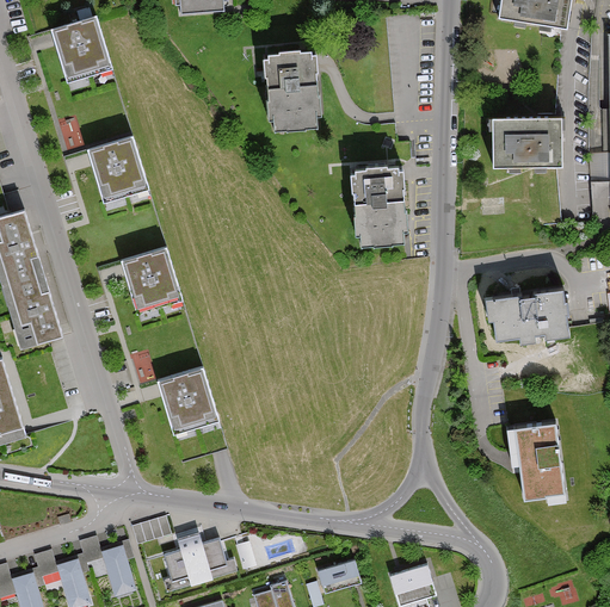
[(173,0),(173,1),(179,1),(179,10),(225,6),(223,0),(173,0)]
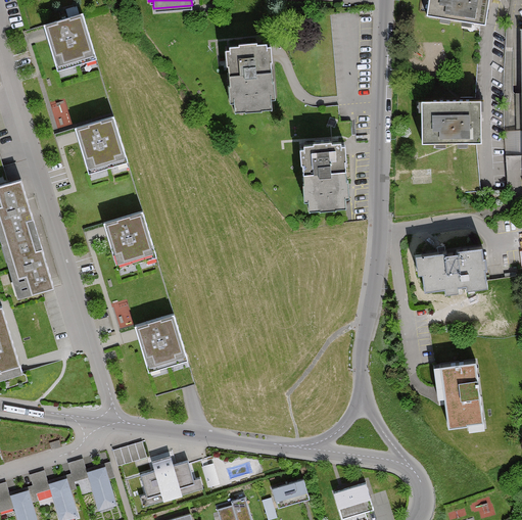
[(422,0),(420,16),(479,25),(482,0),(422,0)]
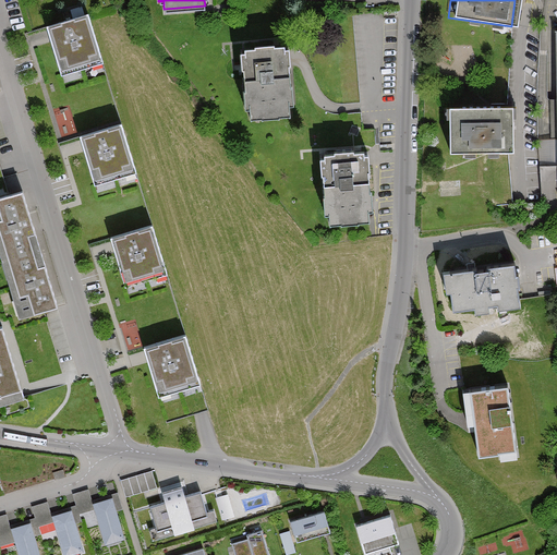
[(59,76),(101,62),(87,14),(43,29),(59,76)]
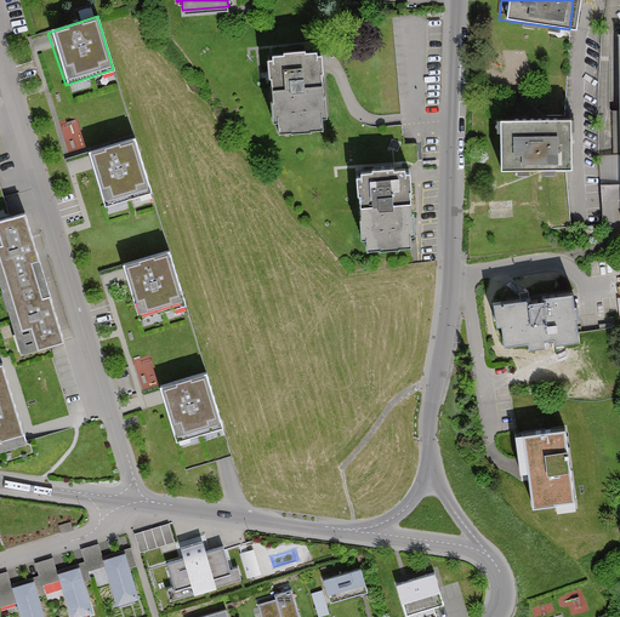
[(318,51),(266,55),(269,126),(323,123),(318,51)]
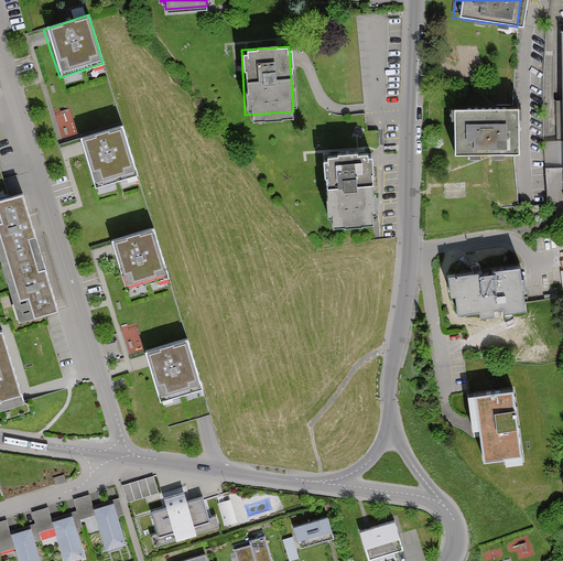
[(511,108),(448,110),(450,155),(512,154),(511,108)]
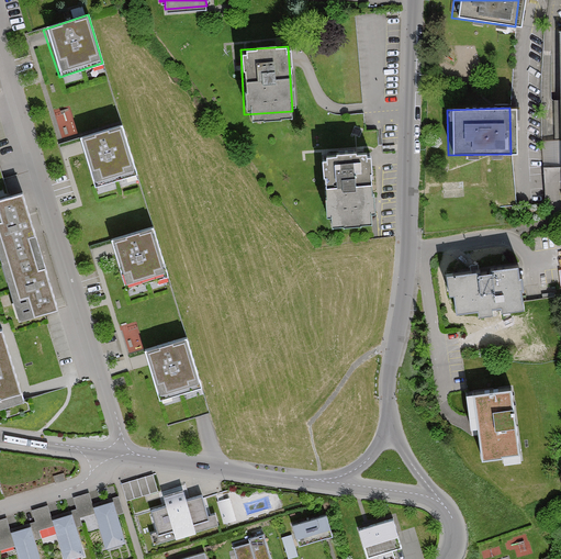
[(92,182),(134,170),(121,129),(79,141),(92,182)]
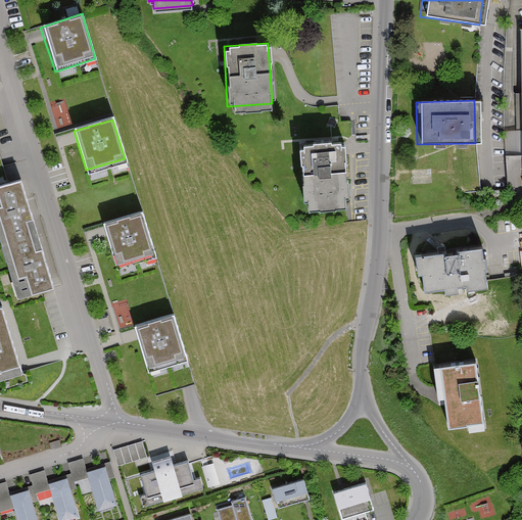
[(351,145),(307,148),(311,207),(354,205),(351,145)]
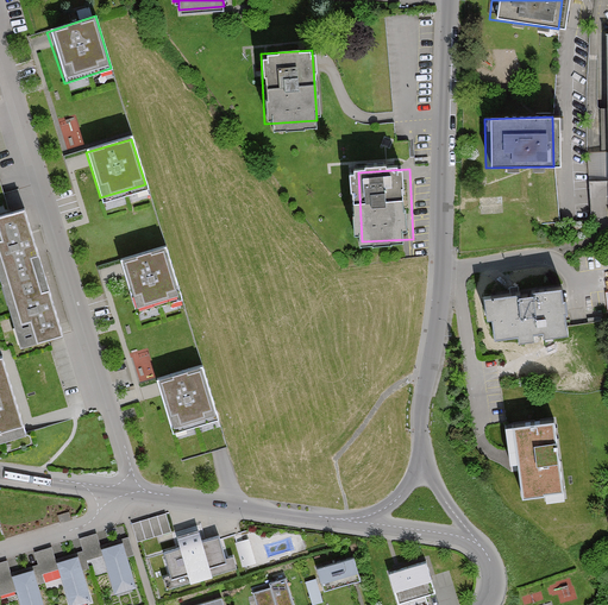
[(502,193),(480,193),(481,209),(502,209),(502,193)]
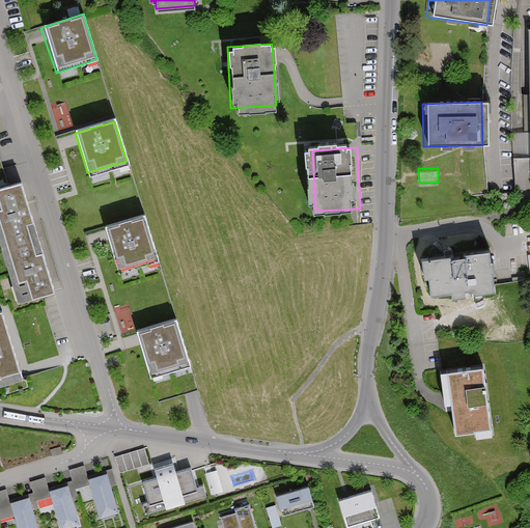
[(37,233),(21,183),(0,190),(0,246),(37,233)]
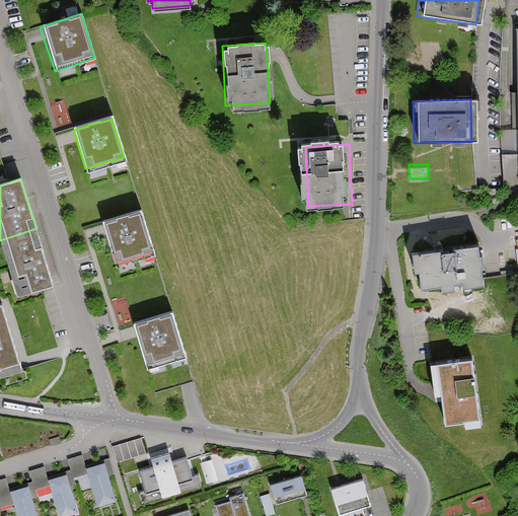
[(115,265),(152,253),(139,210),(101,221),(115,265)]
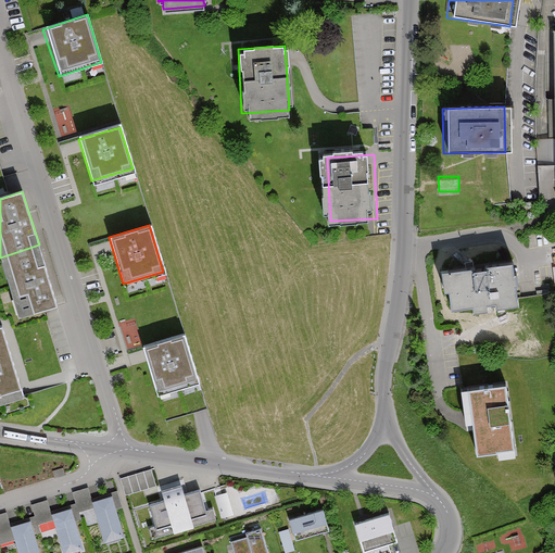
[(0,258),(19,318),(58,305),(39,244),(0,258)]
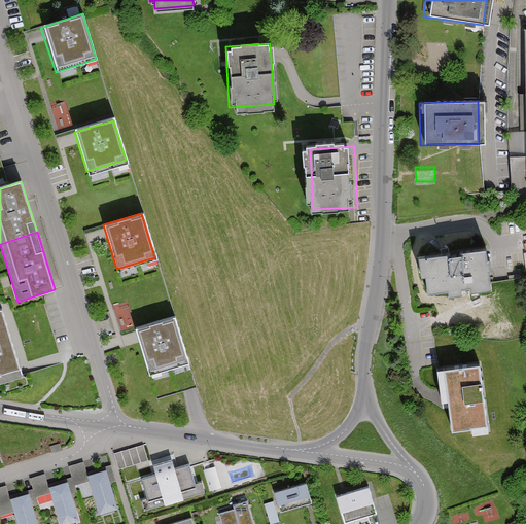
[(478,250),(416,258),(421,297),(483,289),(481,278),(478,250)]
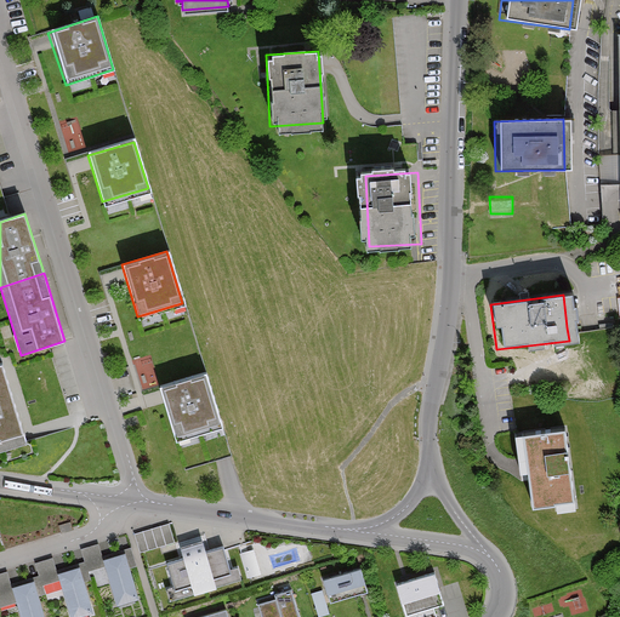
[(0,449),(24,441),(0,364),(0,449)]
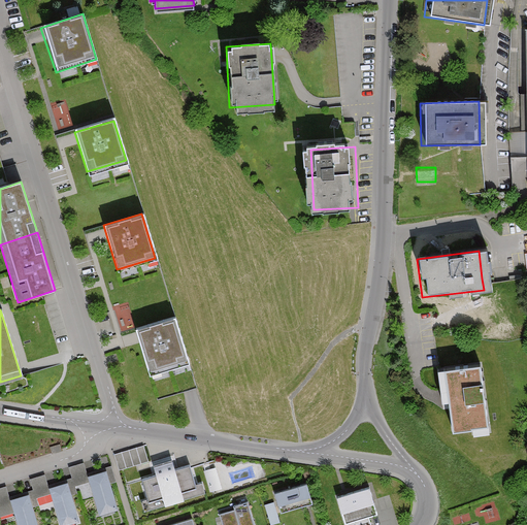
[(171,318),(132,329),(145,372),(185,360),(171,318)]
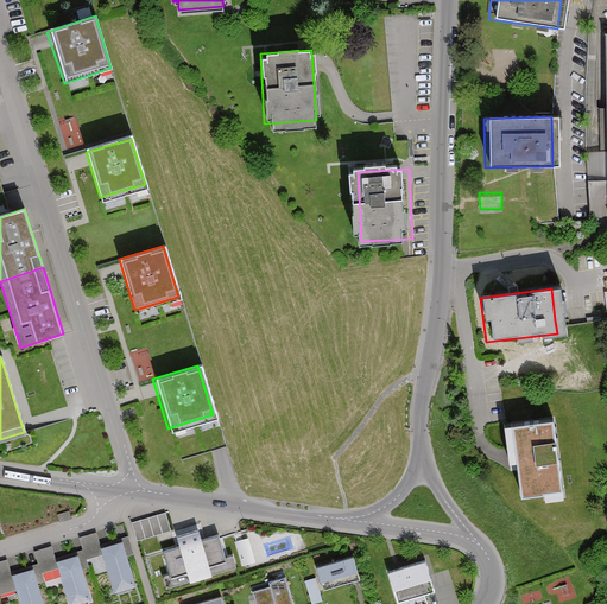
[(549,420),(504,426),(506,444),(509,458),(513,498),(557,494),(549,420)]
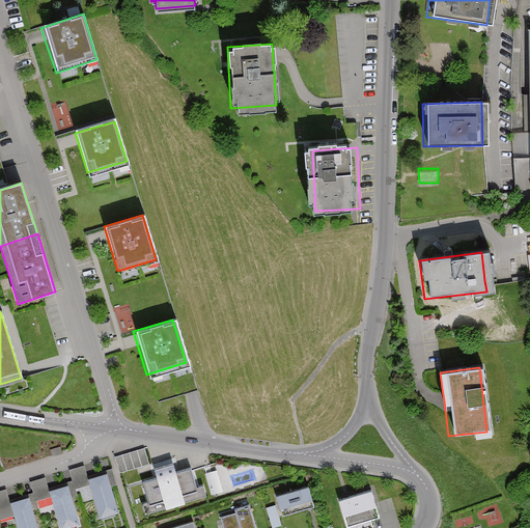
[(142,446),(113,455),(118,471),(147,462),(142,446)]
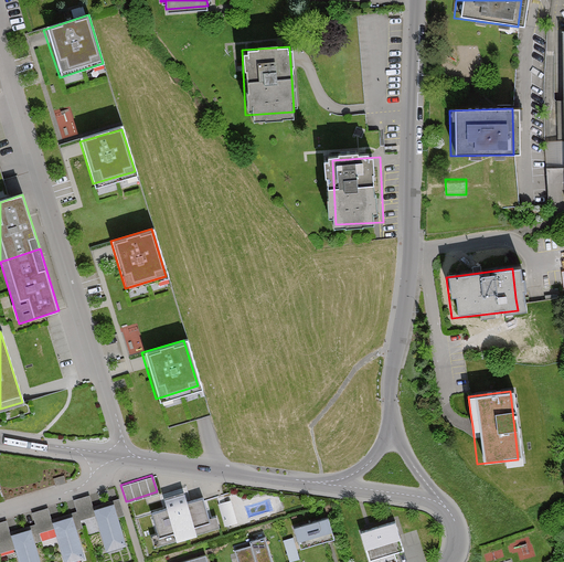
[(102,531),(105,544),(125,539),(113,497),(93,502),(88,490),(73,496),(85,536),(102,531)]
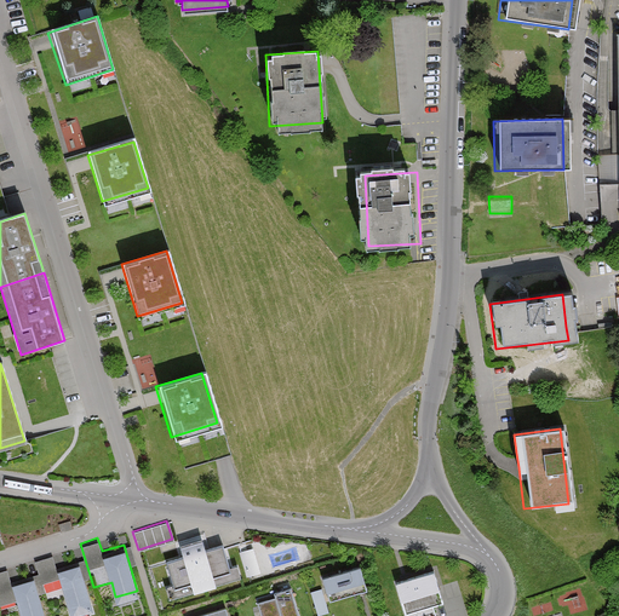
[(185,558),(171,562),(177,586),(195,582),(198,593),(221,588),(217,573),(230,569),(225,546),(206,550),(204,540),(182,546),(185,558)]
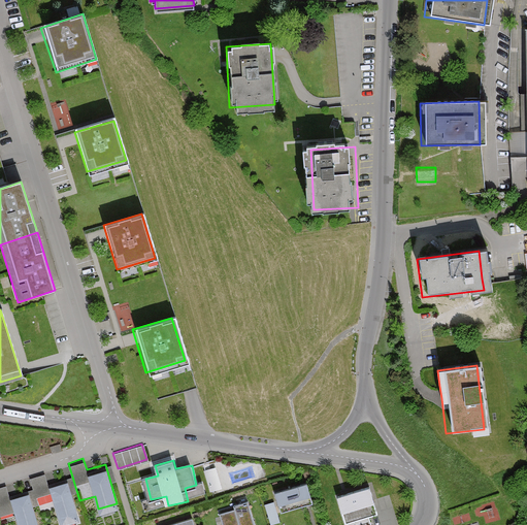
[(210,486),(222,482),(216,461),(203,465),(210,486)]
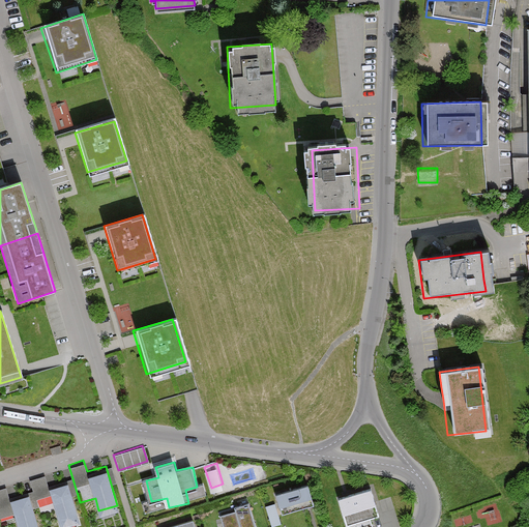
[(56,510),(60,523),(79,518),(66,478),(48,484),(45,472),(29,477),(40,515),(56,510)]
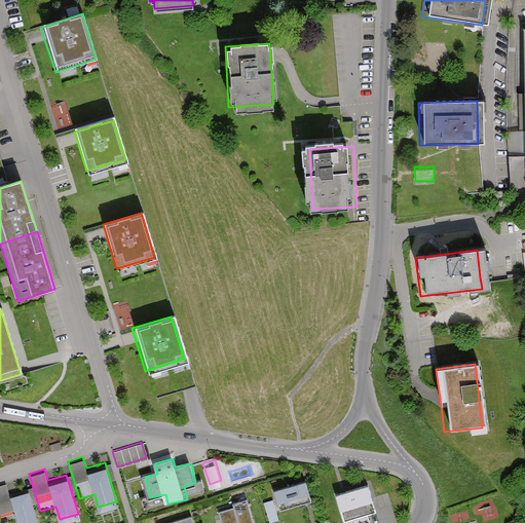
[(277,510),(308,499),(302,480),(271,489),(277,510)]
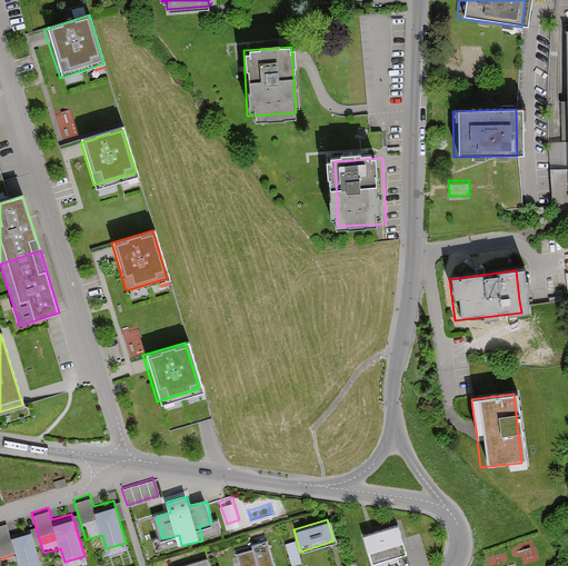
[(18,560),(19,565),(40,565),(29,526),(9,533),(6,520),(0,522),(0,560),(1,565),(18,560)]
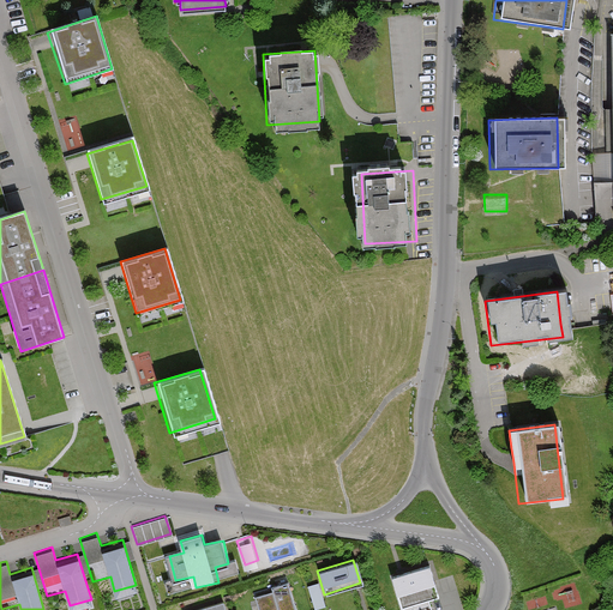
[(438,595),(427,563),(389,577),(400,609),(428,609),(430,609),(425,599),(438,595)]
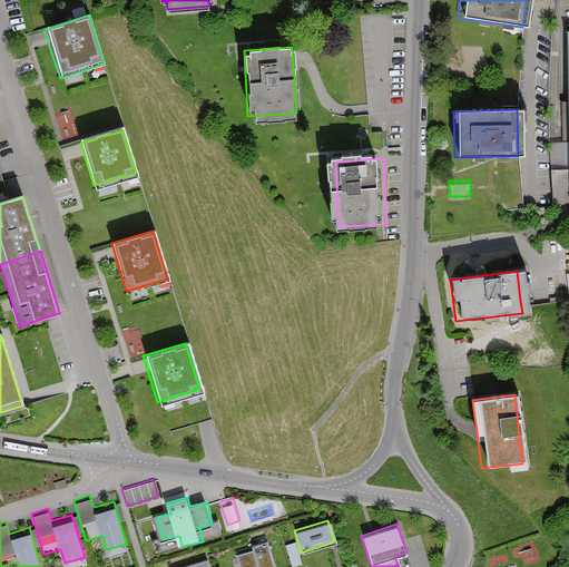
[(271,566),(264,541),(249,545),(252,550),(235,555),(238,566),(271,566)]
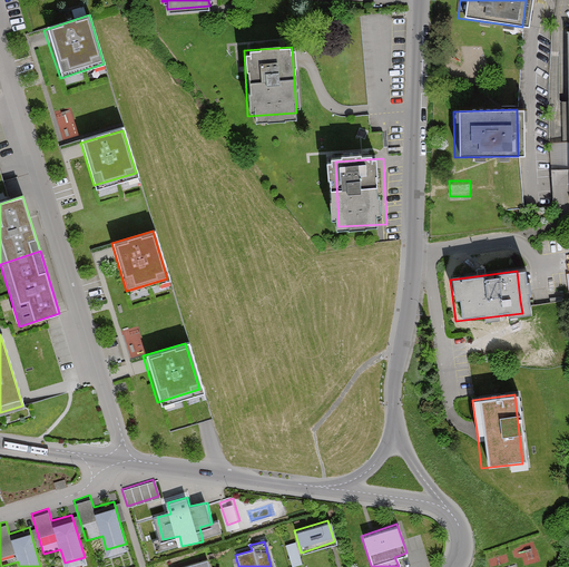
[(291,566),(300,564),(293,541),(284,545),(291,566)]
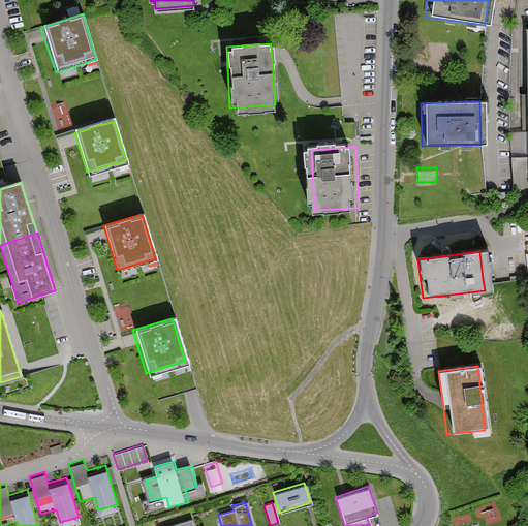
[(486,520),(501,517),(497,503),(483,507),(486,520)]
